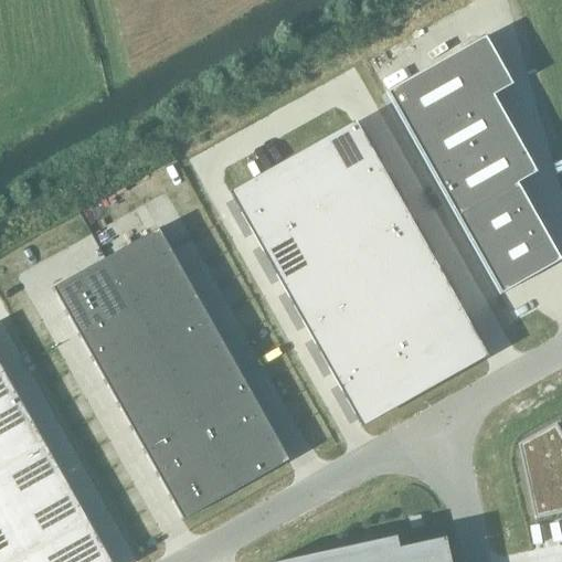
[(488,34),(390,91),(416,138),(438,177),(460,215),(504,292),(542,271),(543,271),(542,269),(561,260),(561,254),(552,239),(552,237),(551,237),(520,181),(539,171),(517,133),(496,94),(515,83),(488,34)]
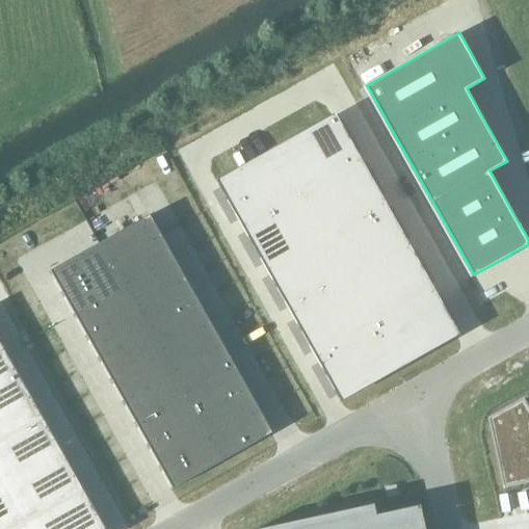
[(278,147),(219,180),(244,223),(269,267),(294,311),(318,354),(343,399),(401,366),(459,334),(434,290),(410,245),(385,202),(361,158),(336,114),(278,147)]
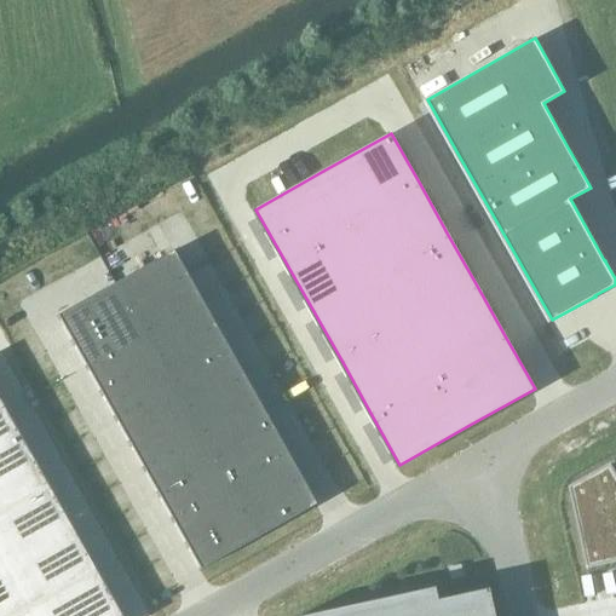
[(119,281),(61,314),(75,340),(90,364),(103,390),(117,415),(132,441),(147,466),(160,491),(174,517),(189,542),(203,568),(262,535),(320,502),(305,477),(292,452),(277,426),(263,401),(248,375),(234,350),(220,324),(206,299),(191,274),(177,248),(119,281)]
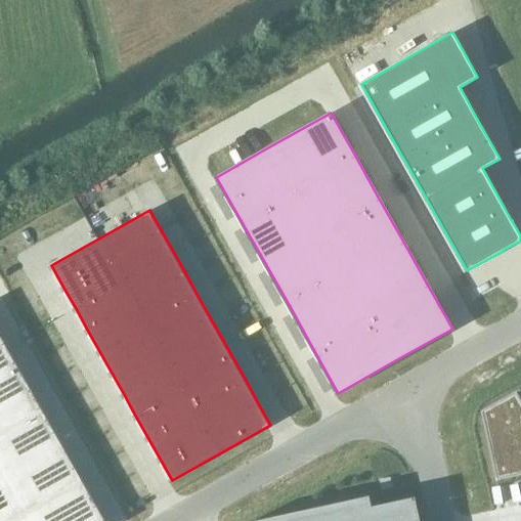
[(112,520),(0,317),(0,520),(112,520)]
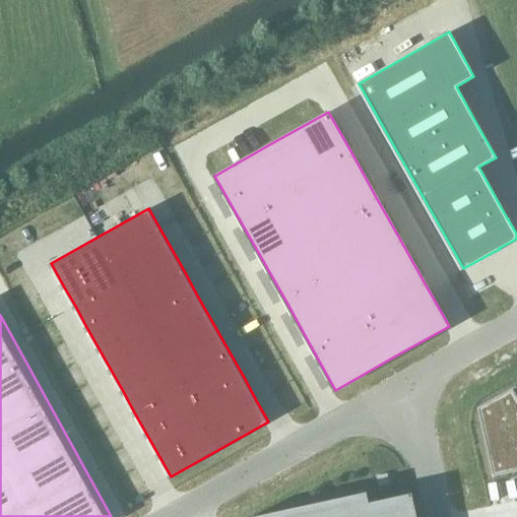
[(516,388),(482,407),(498,473),(516,469),(516,388)]
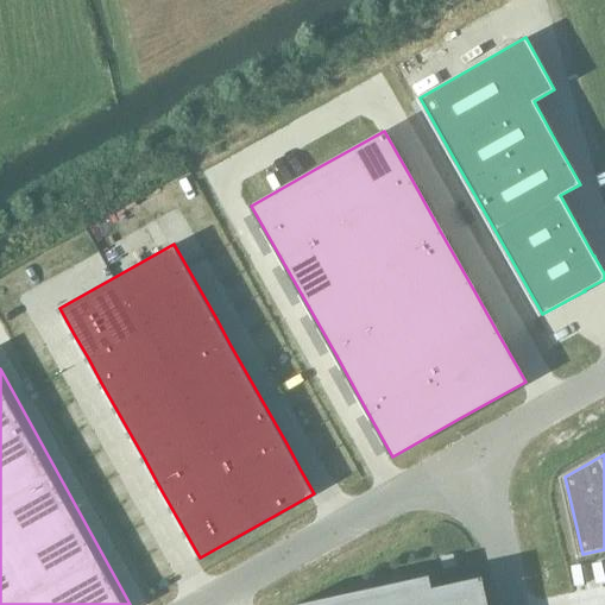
[(487,604),(481,577),(432,587),(429,575),(292,604),(291,604),(487,604)]
